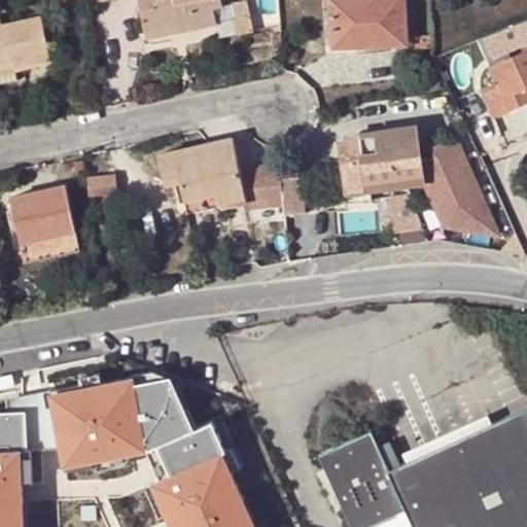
[(138,0),(145,32),(180,25),(181,31),(216,25),(213,8),(221,6),(220,0),(138,0)]
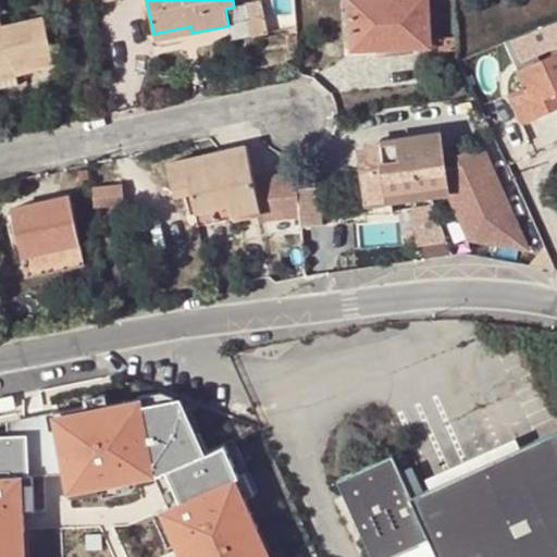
[(349,0),(351,49),(376,48),(376,42),(429,38),(428,0),(349,0)]
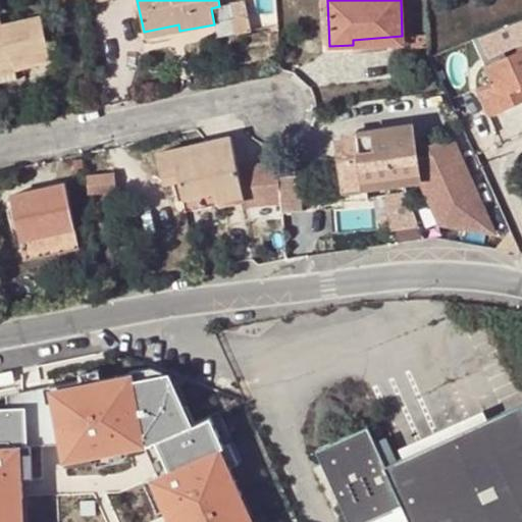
[(0,63),(12,61),(49,53),(40,13),(0,21),(0,63)]
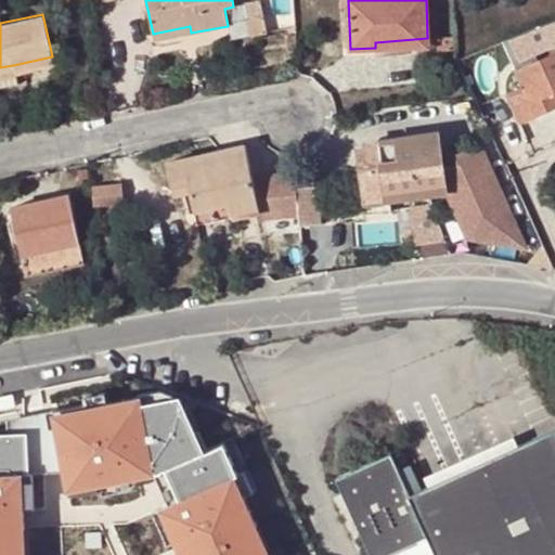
[(249,35),(266,31),(262,14),(245,17),(249,35)]
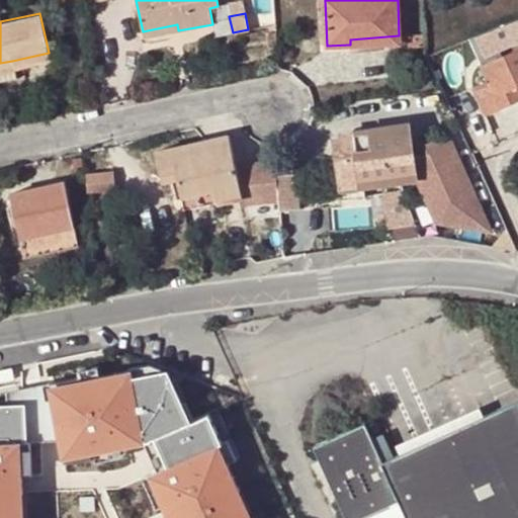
[(517,19),(488,31),(496,51),(517,40),(517,19)]
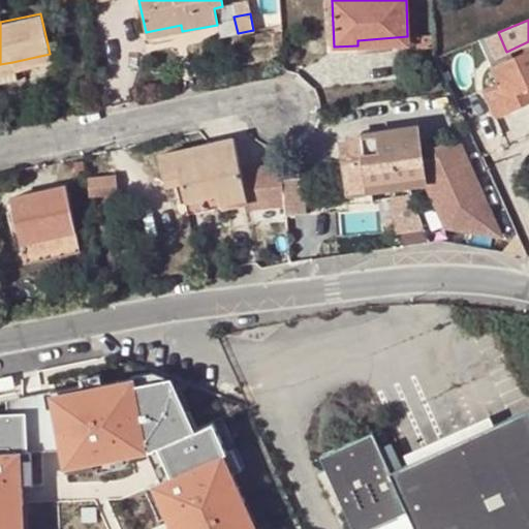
[(182,31),(181,25),(146,32),(147,38),(182,31)]
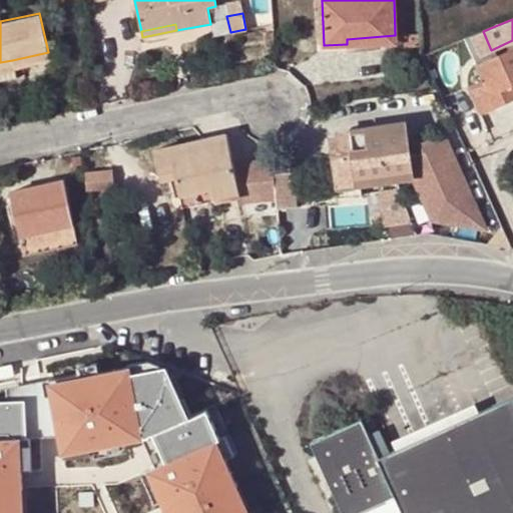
[(265,46),(274,46),(273,31),(264,31),(265,46)]
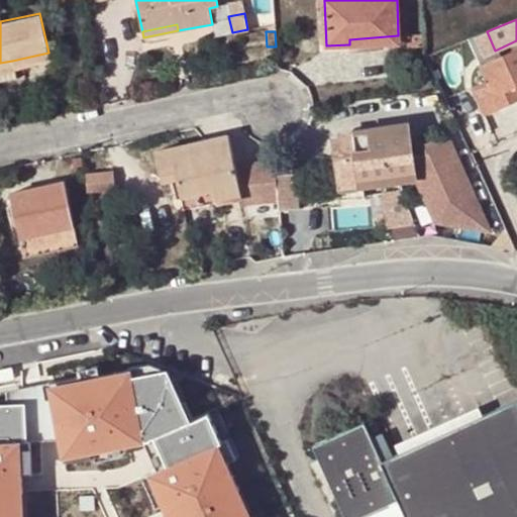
[(405,32),(406,44),(420,44),(420,31),(405,32)]
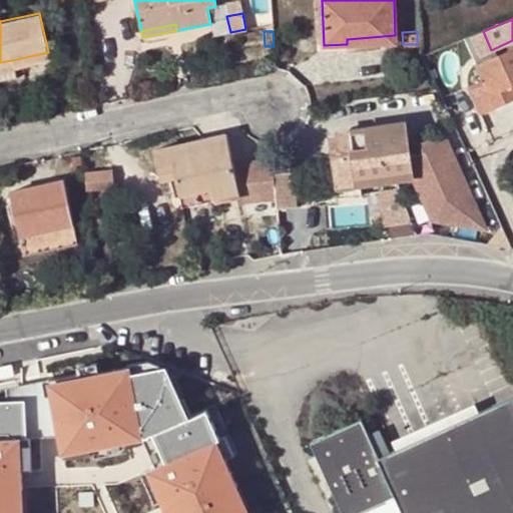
[(475,57),(491,50),(483,31),(466,37),(475,57)]
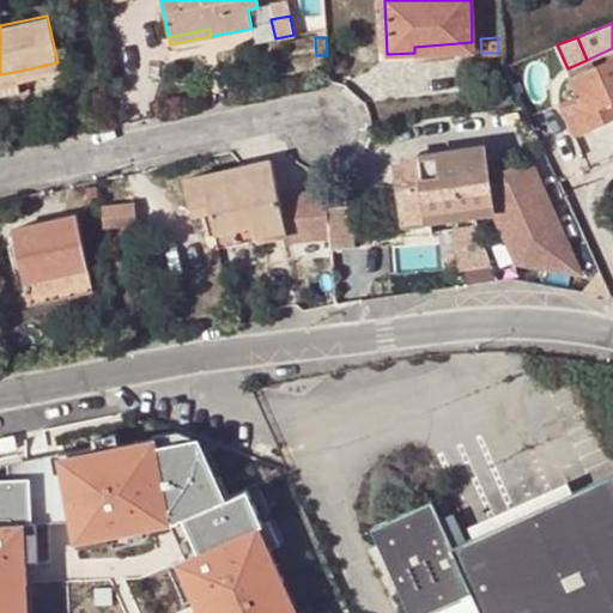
[(472,42),(414,47),(414,53),(473,50),(472,42)]
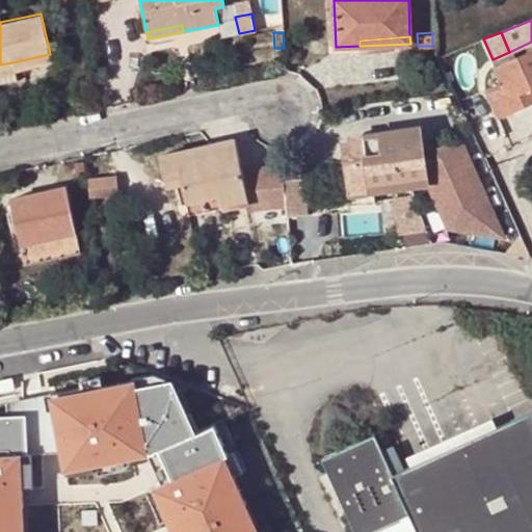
[(531,49),(491,68),(498,82),(483,89),(496,116),(531,100),(531,94),(529,86),(531,84),(531,49)]
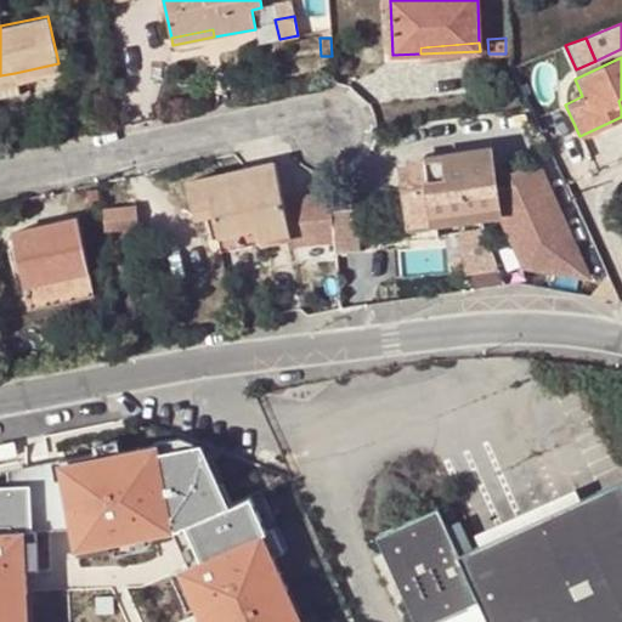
[(58,63),(15,73),(17,83),(61,73),(58,63)]
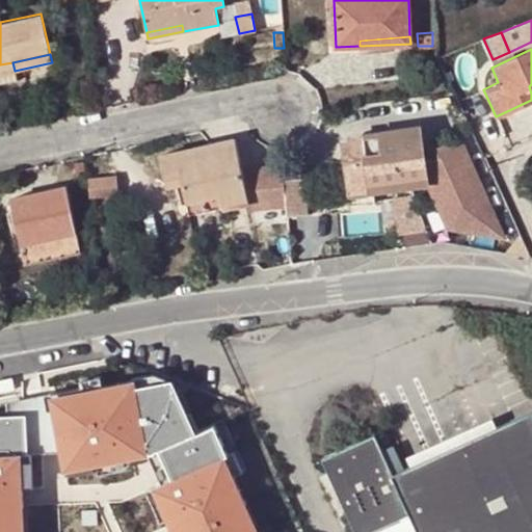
[(15,71),(12,62),(0,64),(0,82),(17,79),(15,71)]
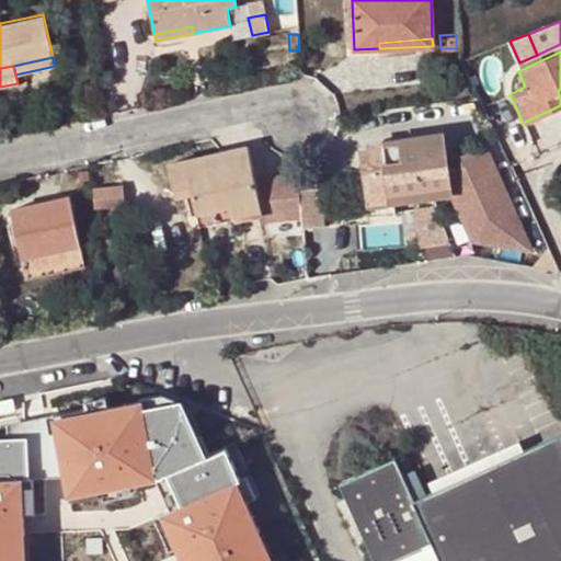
[(540,144),(560,135),(560,110),(531,122),(540,144)]
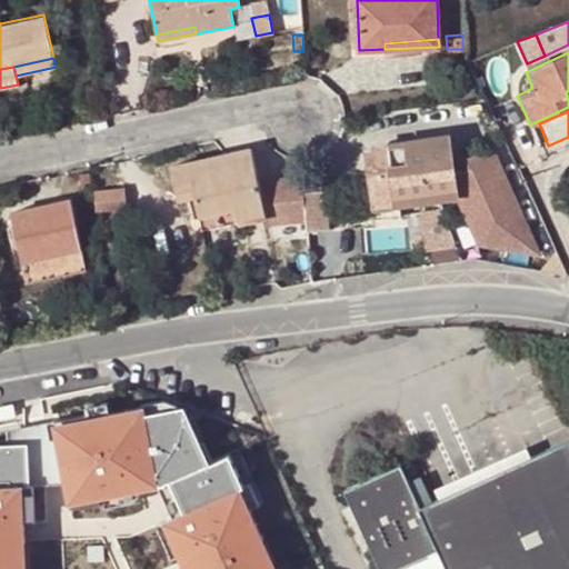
[(389,141),(393,171),(407,169),(412,201),(455,195),(447,135),(389,141)]
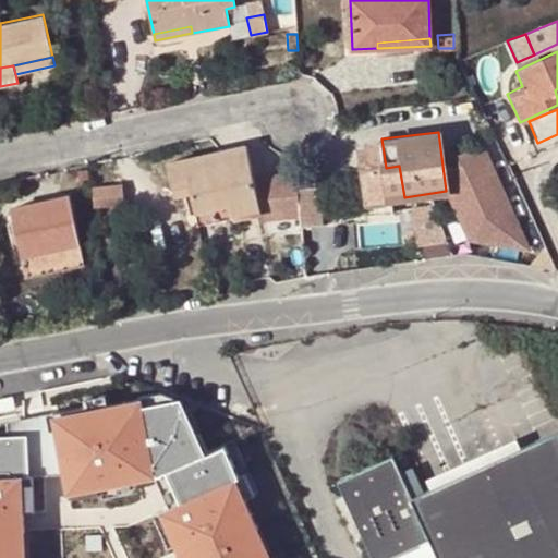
[(168,159),(173,186),(189,183),(191,192),(195,210),(231,204),(233,217),(261,211),(246,143),(218,148),(168,159)]
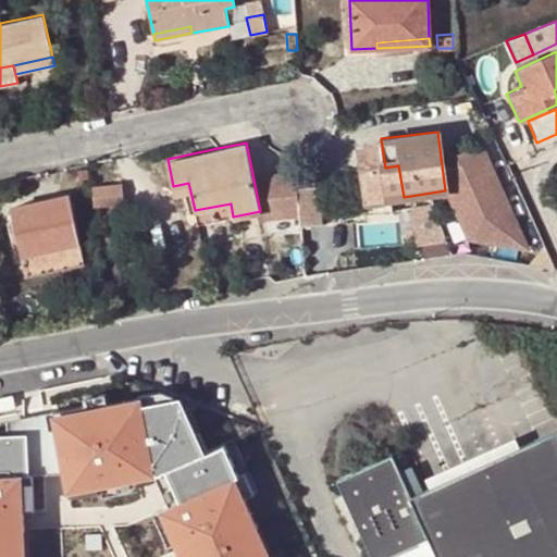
[(404,197),(398,165),(385,168),(388,199),(404,197)]
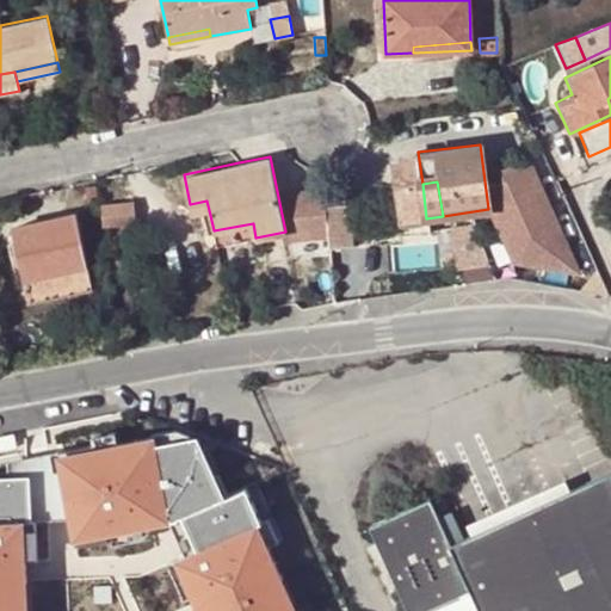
[(209,210),(207,201),(190,204),(192,214),(209,210)]
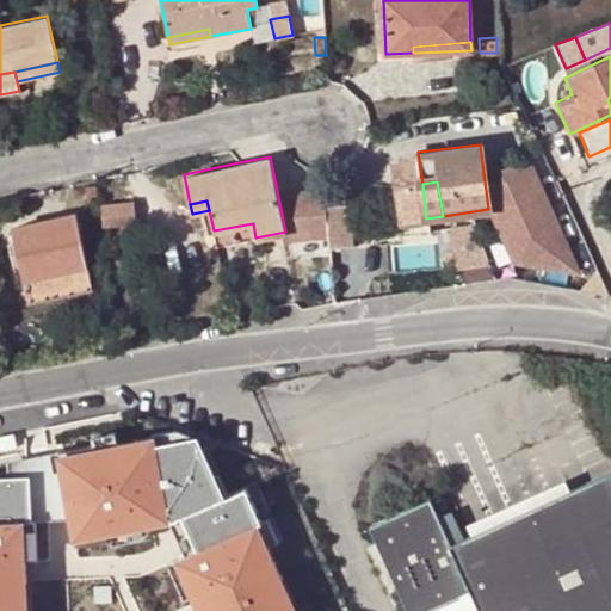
[(358,240),(355,202),(332,203),(335,241),(358,240)]
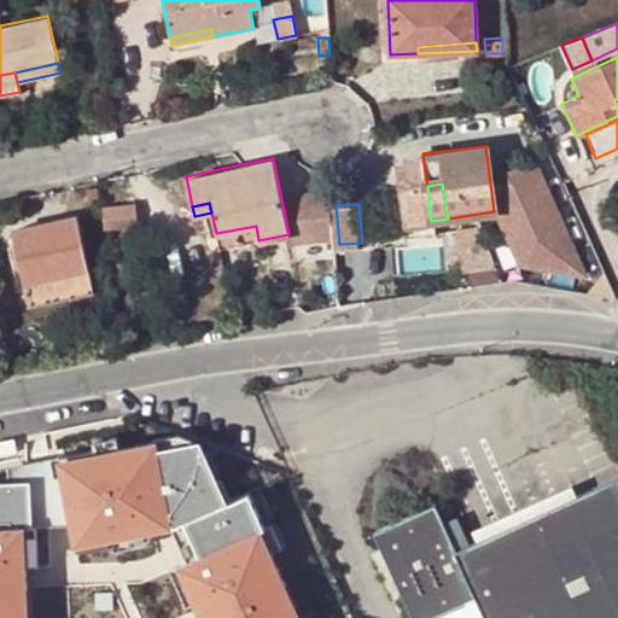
[(94,291),(77,214),(12,228),(29,304),(94,291)]
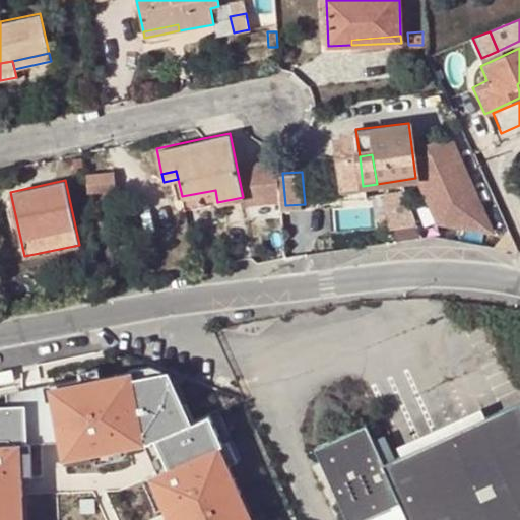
[(217,202),(215,190),(182,196),(185,209),(217,202)]
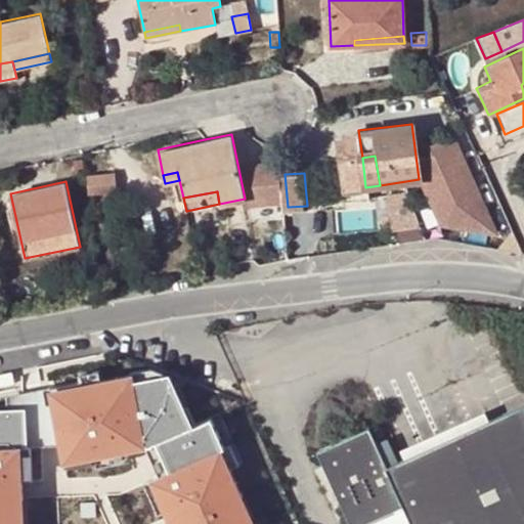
[(441,357),(451,382),(507,357),(496,333),(441,357)]
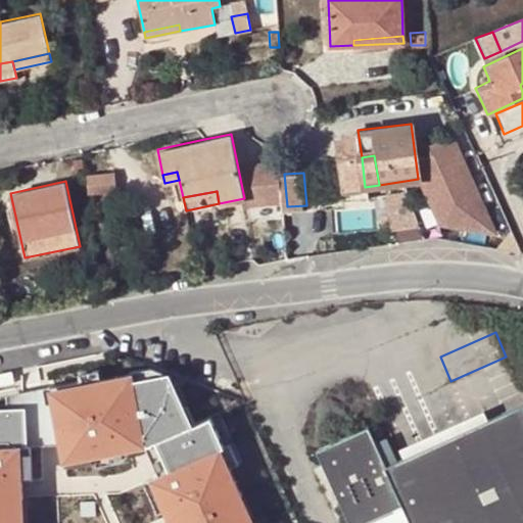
[(50,398),(62,458),(93,453),(94,458),(130,452),(126,431),(141,429),(145,448),(156,446),(169,473),(152,480),(167,513),(185,505),(191,519),(182,522),(243,522),(234,502),(241,498),(221,452),(225,450),(211,421),(183,433),(174,412),(184,409),(169,376),(133,383),(132,376),(80,385),(82,392),(50,398)]
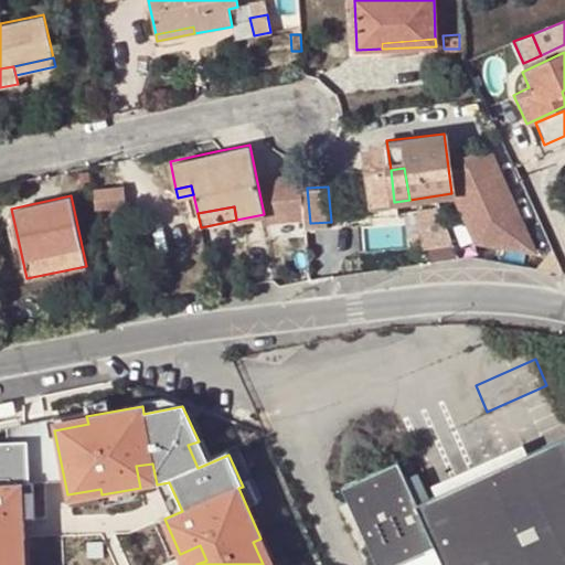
[(403,458),(347,482),(382,564),(392,564),(439,544),(448,564),(564,564),(564,439),(420,501),(403,458)]
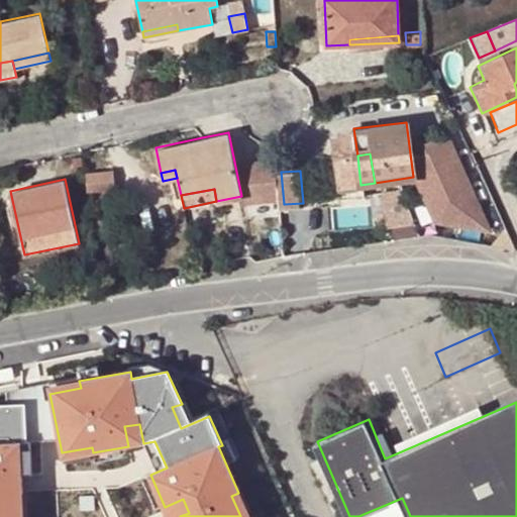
[(22,409),(0,410),(0,516),(17,516),(17,493),(2,494),(2,478),(22,477),(20,443),(24,442),(22,409)]
